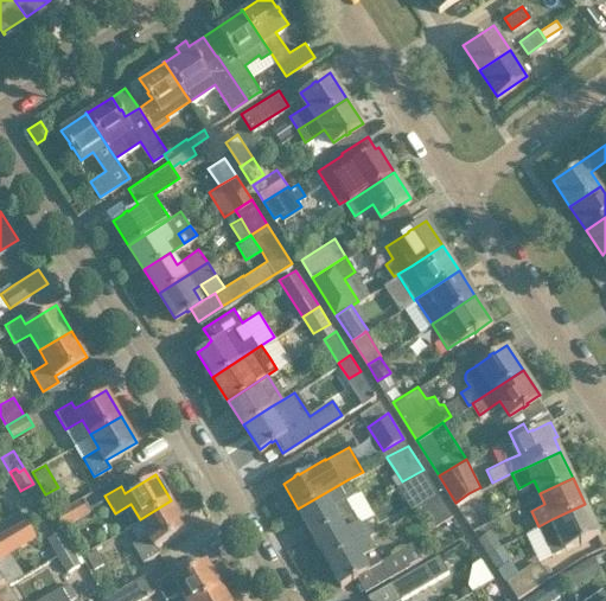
[(349,479),(298,509),(312,534),(339,518),(352,510),(346,498),(356,492),(349,479)]
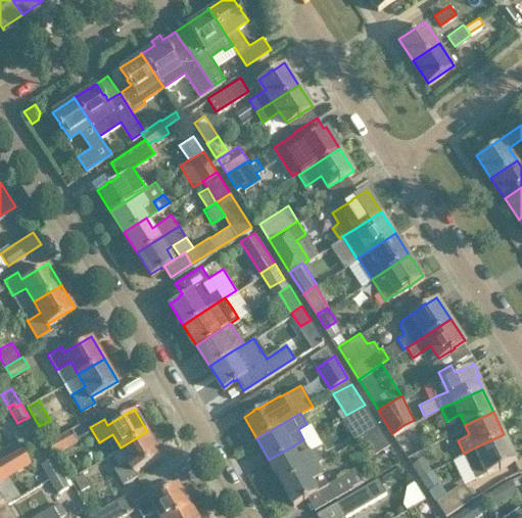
[(371,414),(357,422),(364,434),(378,425),(371,414)]
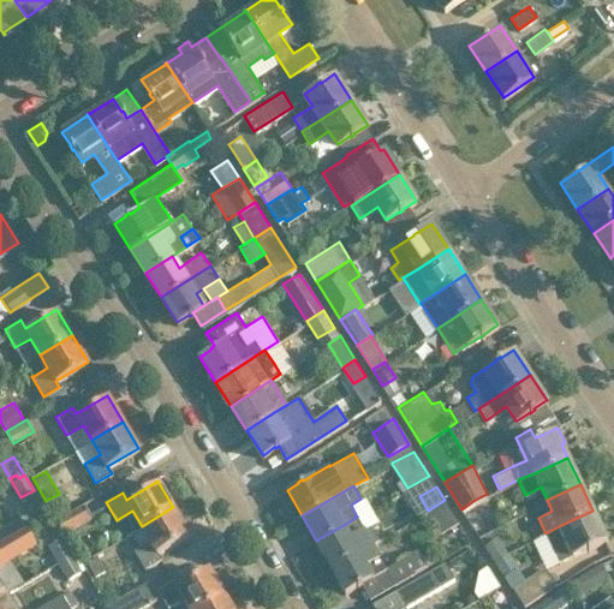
[(23,523),(49,509),(42,495),(16,509),(23,523)]
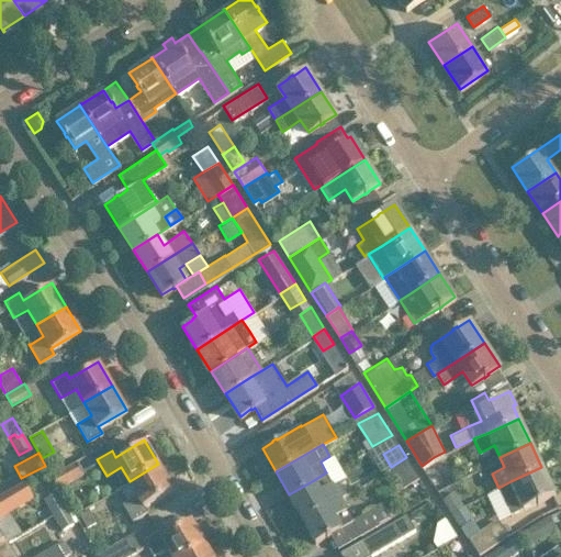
[(406,457),(391,467),(400,479),(414,469),(406,457)]
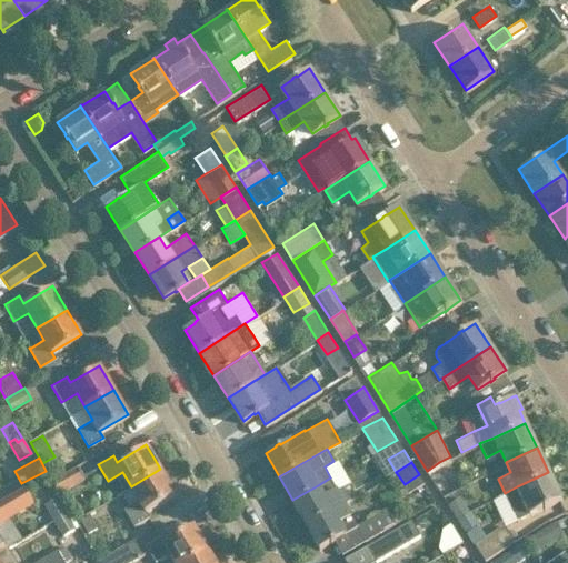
[(58,489),(59,491),(83,476),(77,464),(51,479),(58,489)]
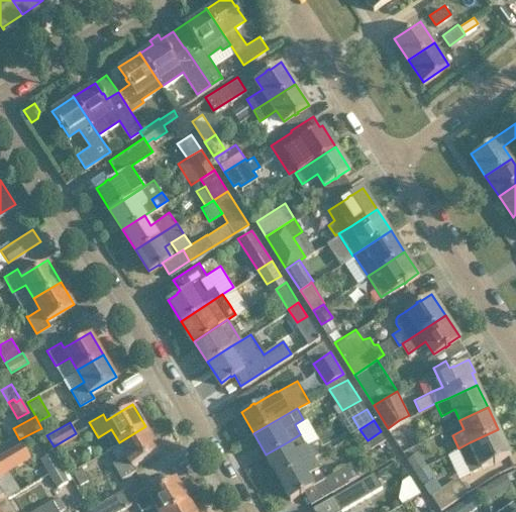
[(122,477),(135,469),(132,465),(159,448),(145,426),(119,442),(125,453),(113,461),(122,477)]
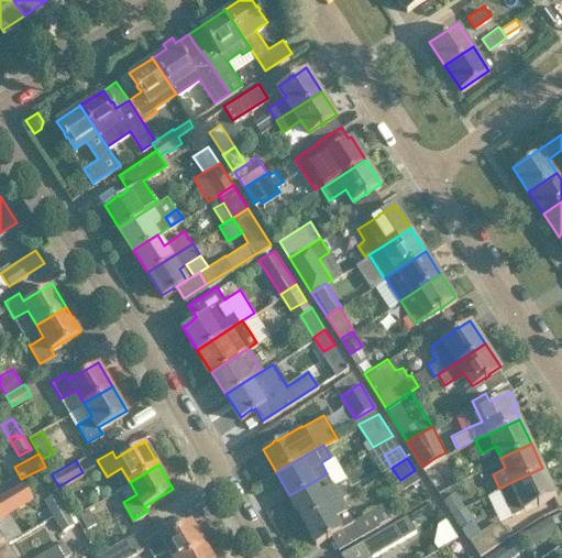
[(538,502),(542,501),(541,500),(554,493),(542,468),(511,482),(499,489),(511,514),(537,501),(538,502)]
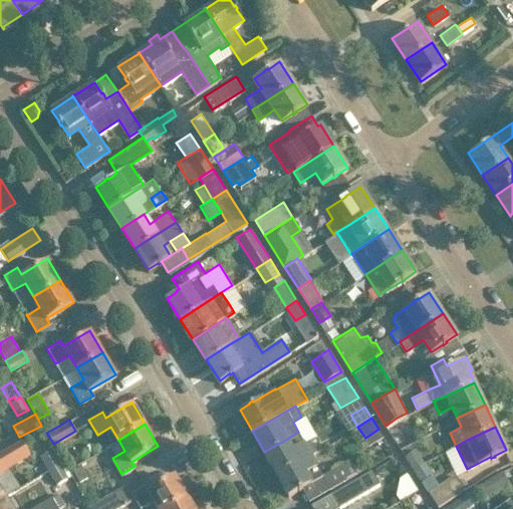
[(287,439),(264,452),(275,473),(299,459),(311,453),(316,450),(309,438),(304,441),(298,432),(287,439)]
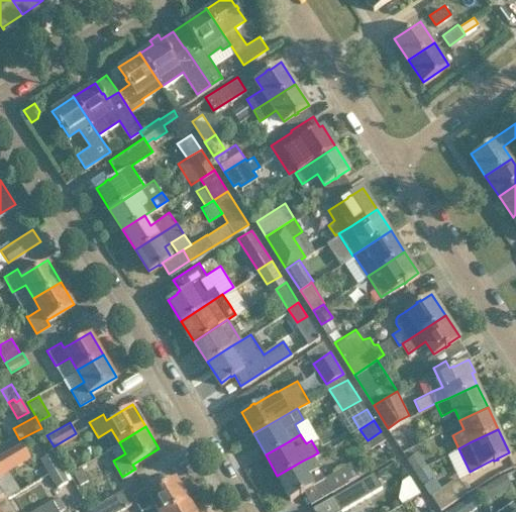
[(0,498),(6,495),(0,486),(0,472),(7,468),(28,455),(20,441),(0,453),(0,498)]
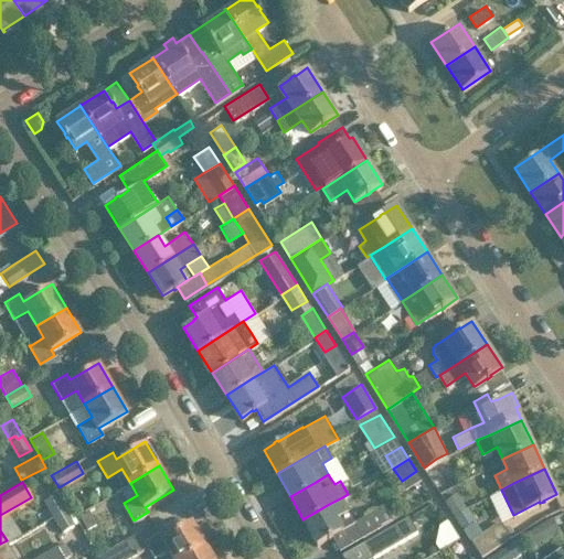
[(453,514),(466,506),(456,491),(444,498),(453,514)]
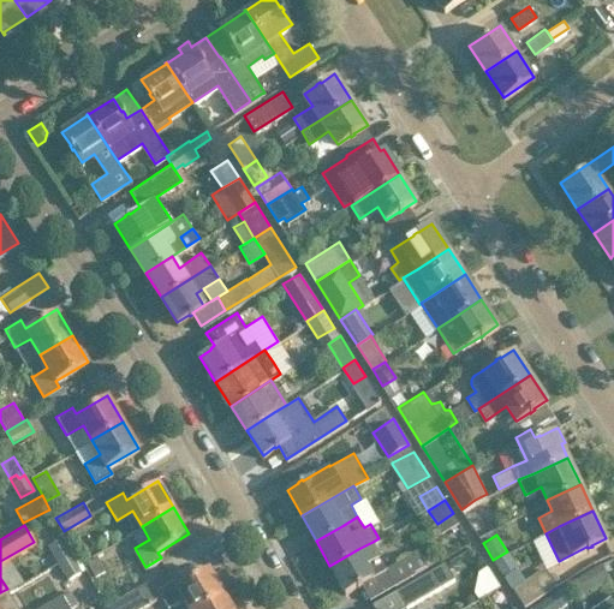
[(417,548),(386,566),(373,542),(358,549),(329,566),(345,591),(357,584),(357,585),(362,583),(361,581),(386,568),(394,583),(437,559),(433,550),(422,556),(417,548)]
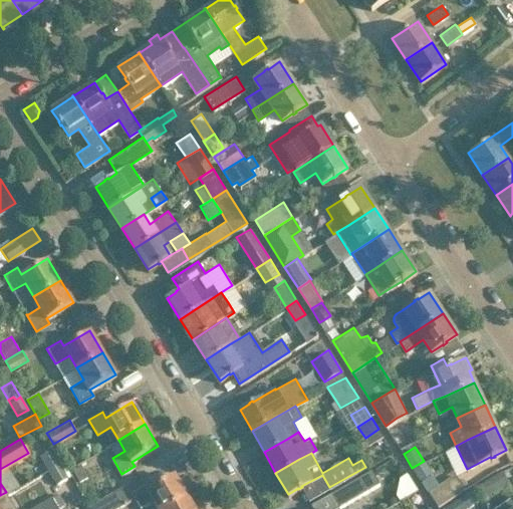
[(71,473),(62,459),(58,461),(59,463),(54,466),(52,463),(47,466),(56,481),(67,475),(71,473)]
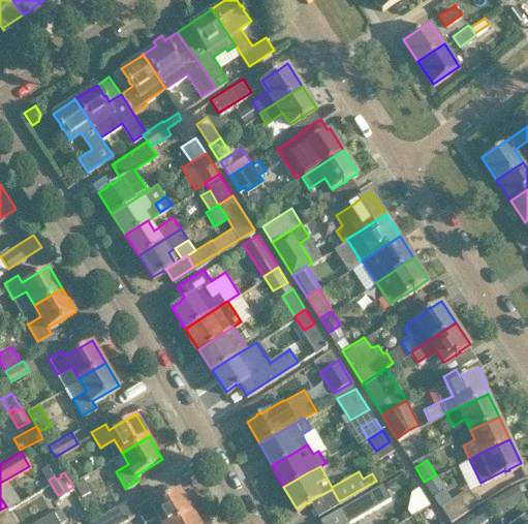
[(433,495),(445,487),(436,474),(424,482),(433,495)]
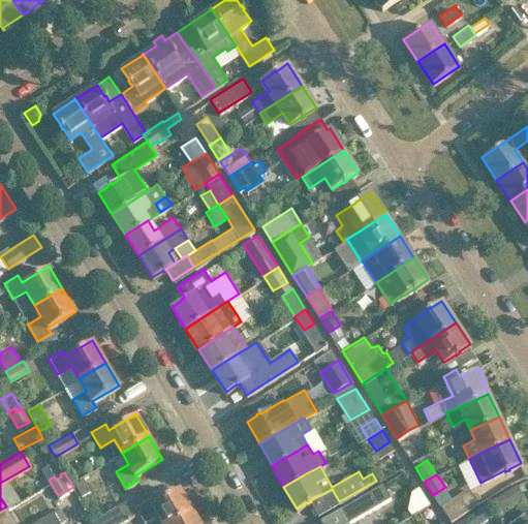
[(81,493),(90,489),(83,476),(74,481),(81,493)]
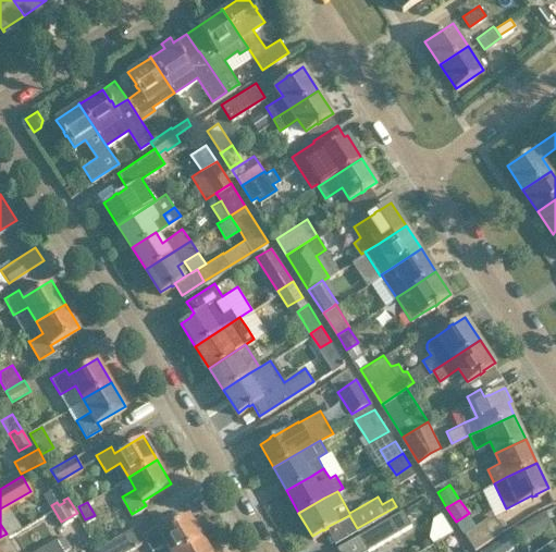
[(403,508),(360,532),(369,548),(411,523),(403,508)]
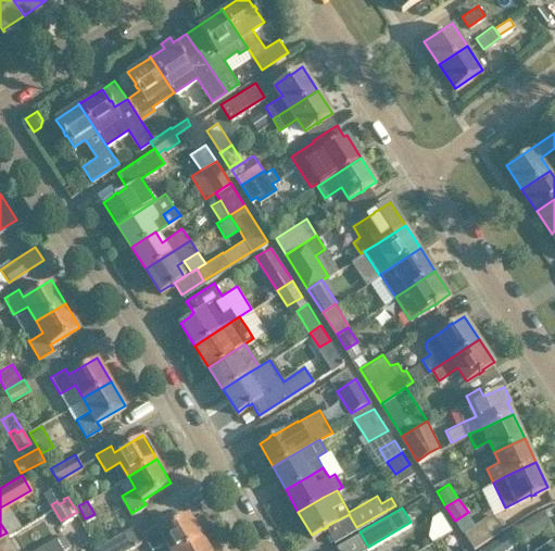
[(521,537),(550,520),(543,509),(515,526),(521,537)]
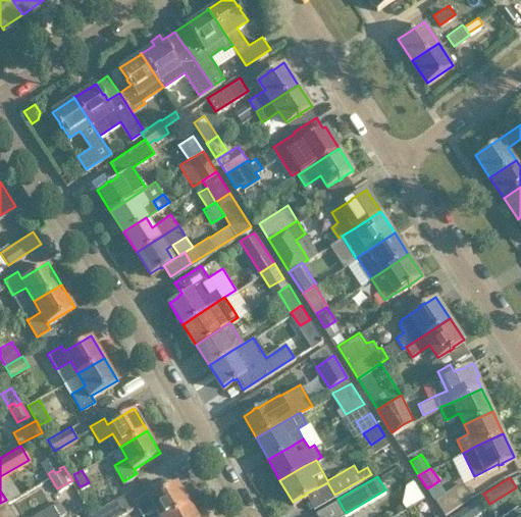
[(413,479),(406,483),(403,501),(406,506),(423,496),(413,479)]
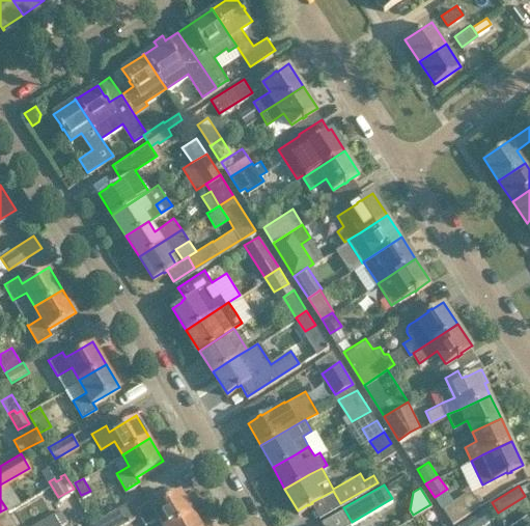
[(452,522),(479,504),(470,489),(453,499),(442,506),(452,522)]
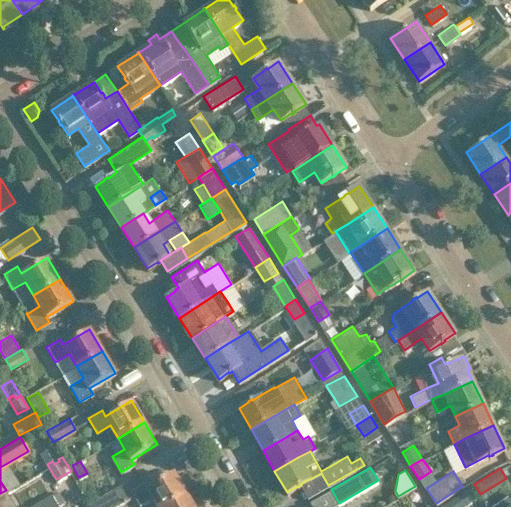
[(144,482),(130,490),(139,505),(152,497),(158,506),(163,506),(186,494),(173,472),(156,482),(147,487),(144,482)]
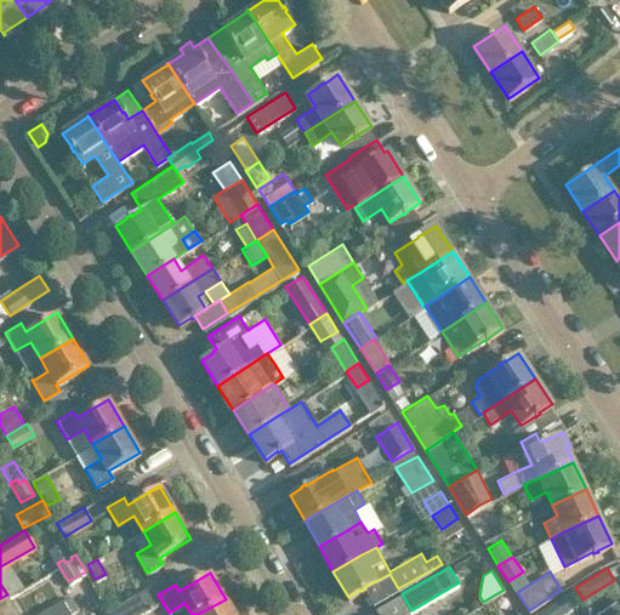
[(146,587),(107,609),(109,614),(136,614),(155,604),(152,598),(146,587)]
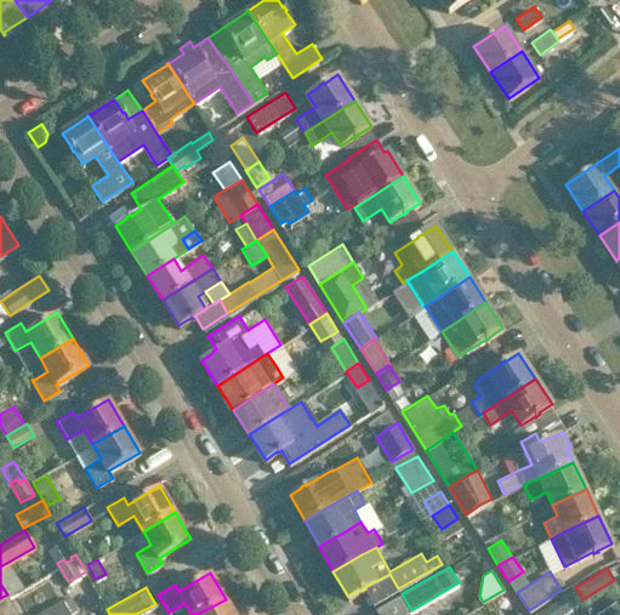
[(573,587),(535,614),(536,614),(559,614),(581,601),(573,587)]
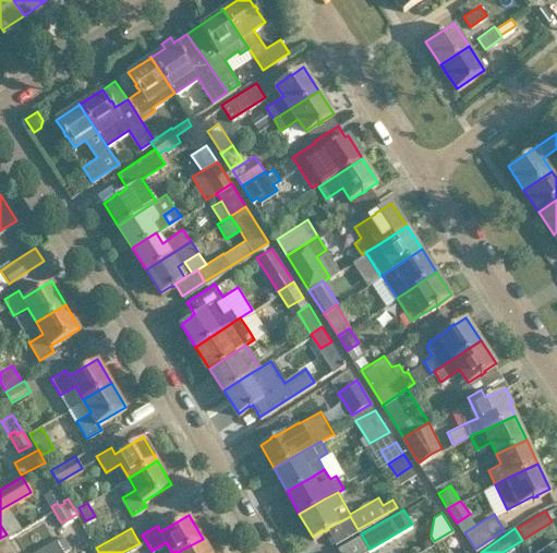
[(0,552),(16,552),(7,535),(0,538),(0,552)]
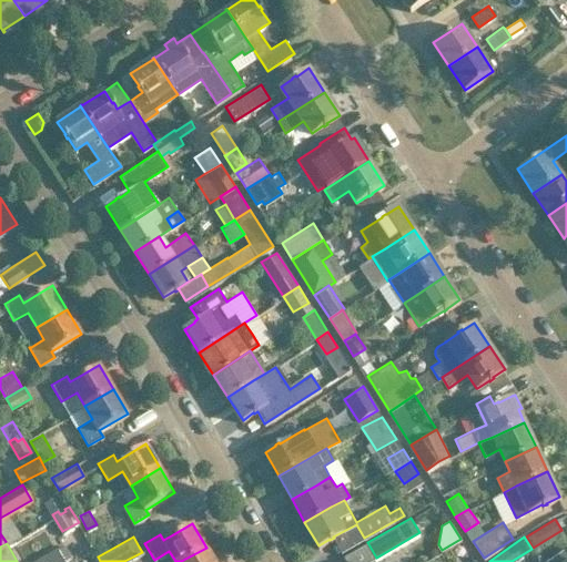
[(64,543),(58,548),(64,559),(71,554),(64,543)]
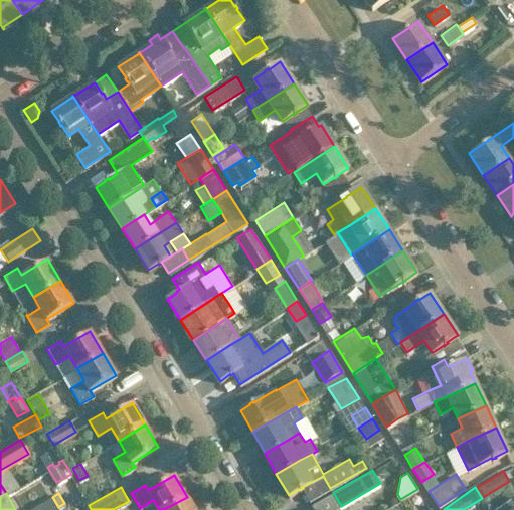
[(51,496),(27,509),(52,509),(58,507),(52,497),(51,496)]
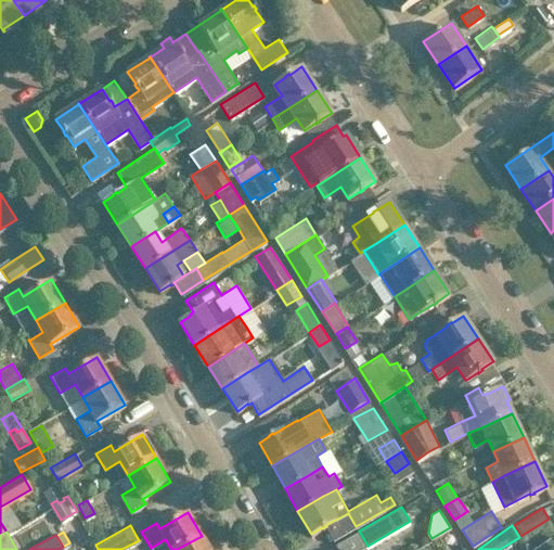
[(553,549),(553,537),(552,535),(530,549),(553,549)]
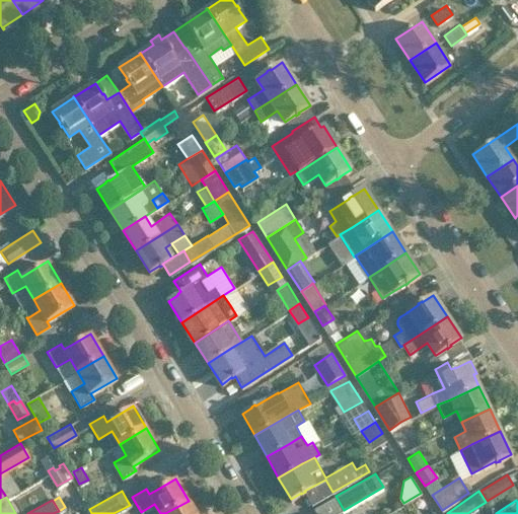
[(196,513),(189,501),(165,513),(196,513)]
